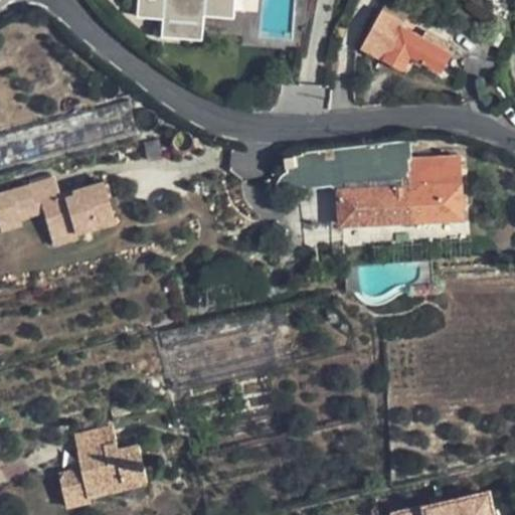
[(146,0),(146,3),(161,18),(168,13),(171,13),(173,11),(196,12),(197,0),(146,0)]
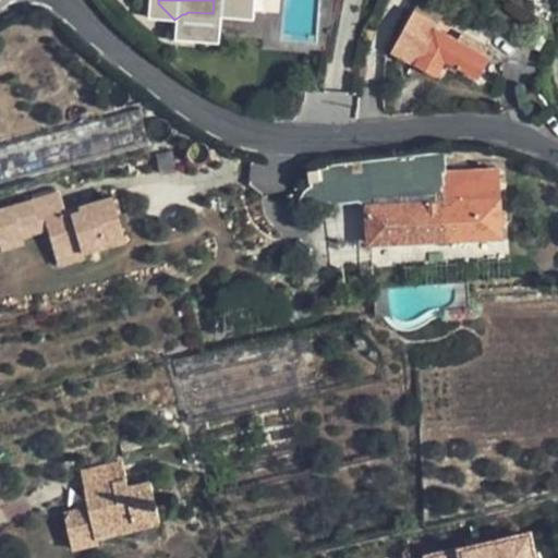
[(228,0),(214,0),(213,13),(228,14),(228,0)]
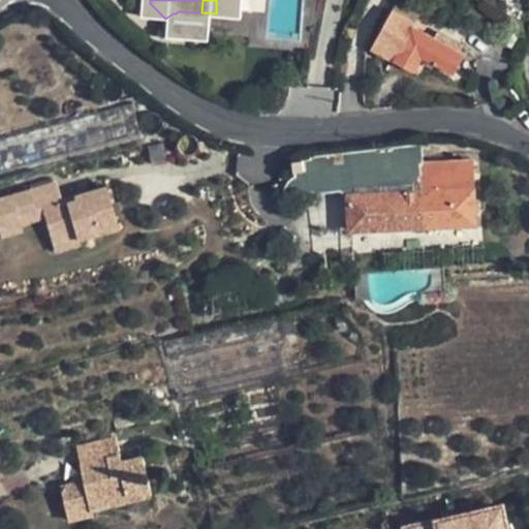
[(415,0),(397,0),(372,47),(413,68),(422,55),(452,71),(464,51),(413,24),(425,5),(415,0)]
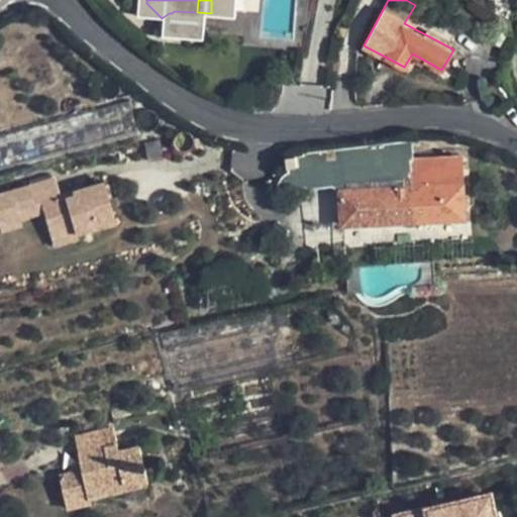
[(153,25),(162,18),(146,3),(138,9),(153,25)]
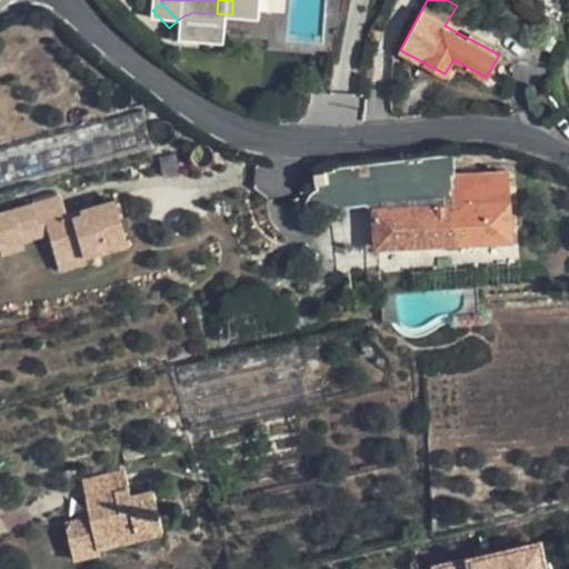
[(0,149),(0,182),(31,175),(149,142),(141,110),(89,123),(0,149)]
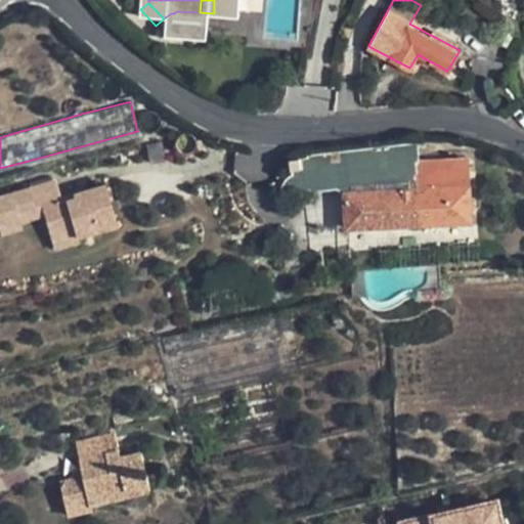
[(342,149),(345,188),(348,227),(470,219),(469,209),(476,209),(475,195),(468,195),(465,157),(420,159),(418,140),(342,149)]
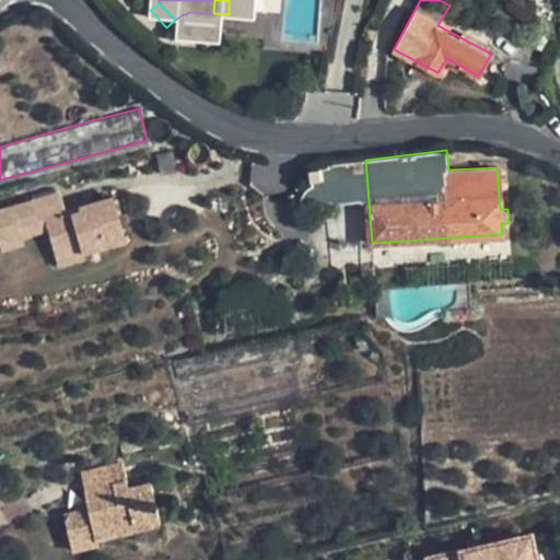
[(361,201),(369,201),(365,160),(322,166),(324,177),(311,179),(312,186),(307,188),(301,202),(331,201),(334,203),(359,200),(361,201)]
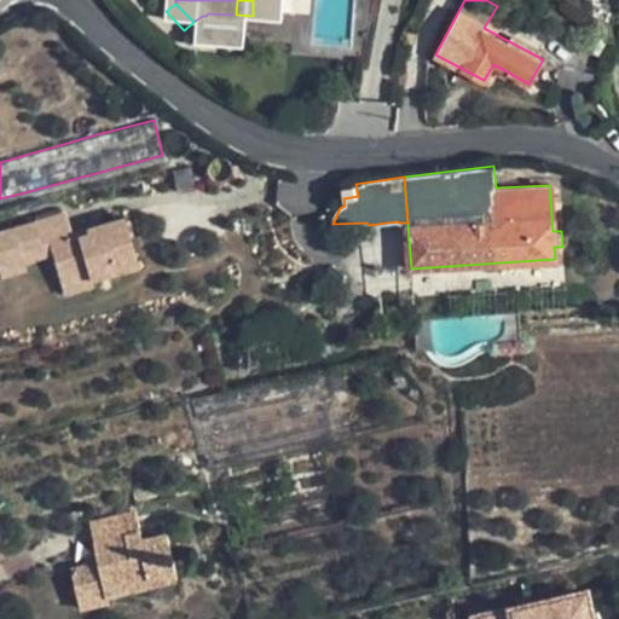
[(603,186),(588,177),(579,186),(596,197),(603,186)]
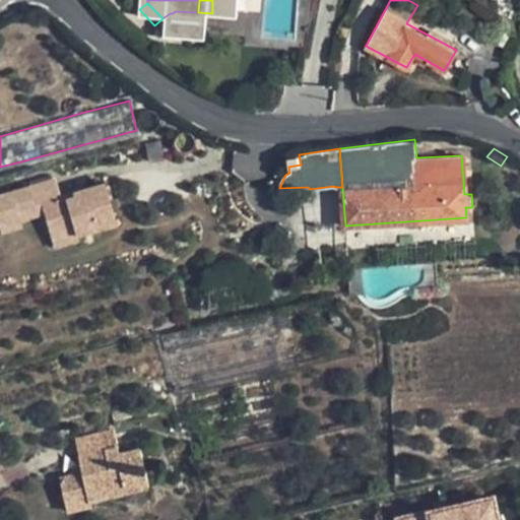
[(286,155),(288,167),(301,165),(299,154),(286,155)]
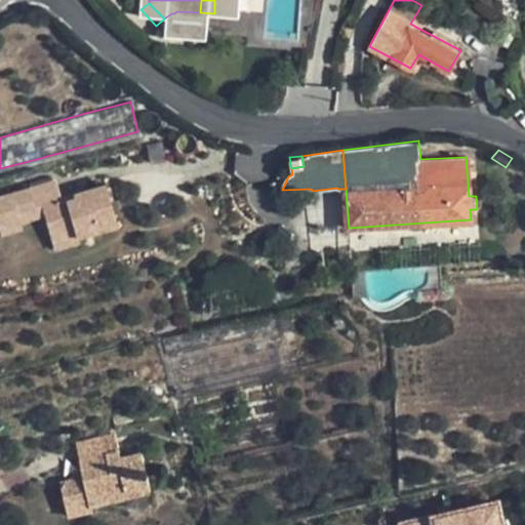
[(54,178),(31,186),(35,202),(42,200),(59,196),(55,182),(54,178)]
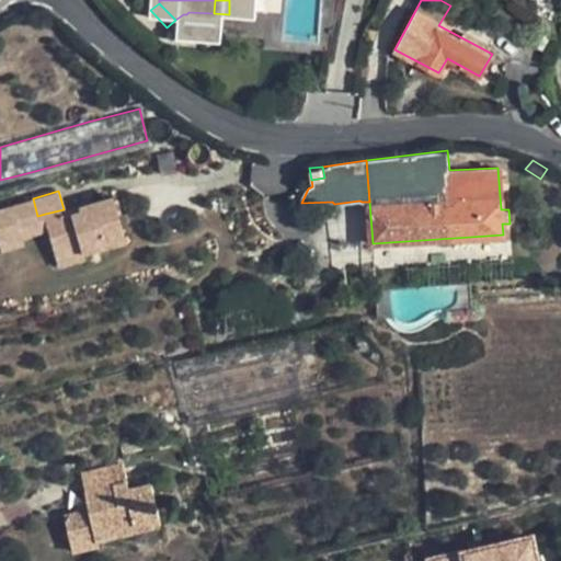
[(47,228),(53,248),(75,241),(79,252),(105,245),(104,238),(122,235),(113,196),(64,209),(45,214),(47,228)]
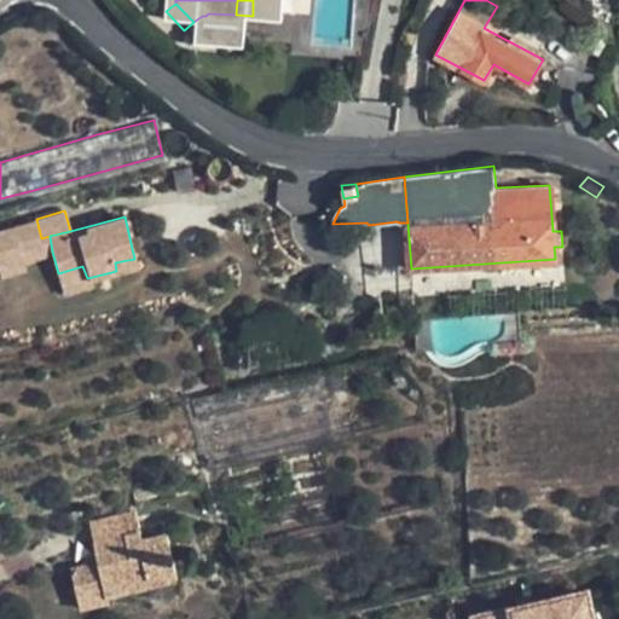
[(19,246),(41,238),(36,219),(0,227),(0,265),(23,259),(19,246)]
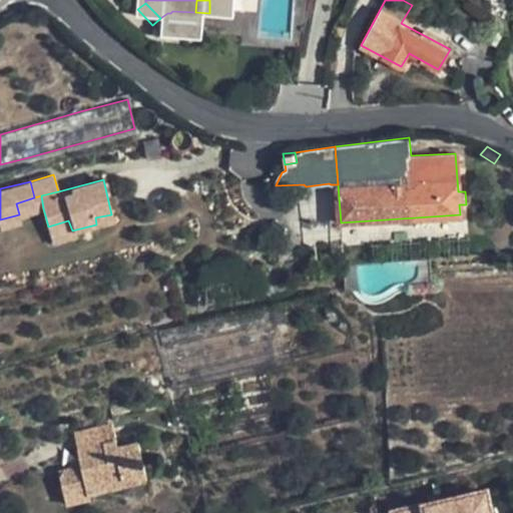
[(19,214),(43,208),(41,195),(34,197),(16,203),(19,214)]
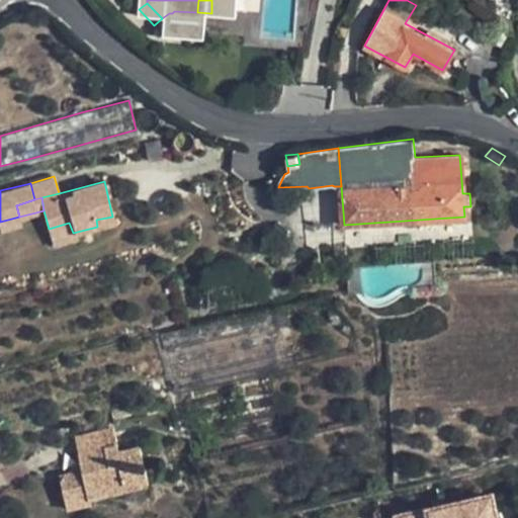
[(21,224),(19,217),(0,222),(0,224),(1,229),(21,224)]
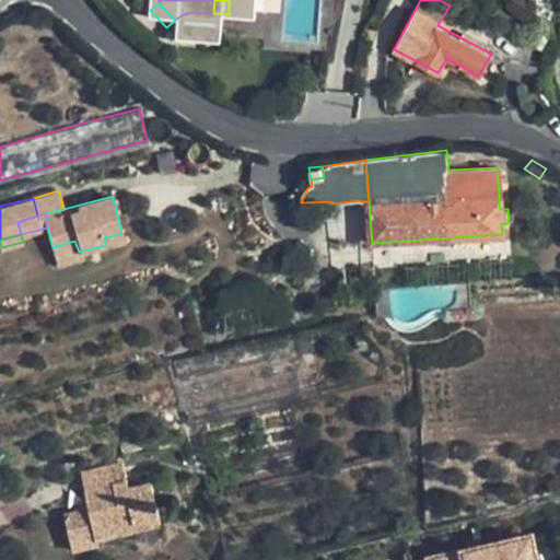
[(124,243),(121,234),(104,237),(105,245),(107,248),(124,243)]
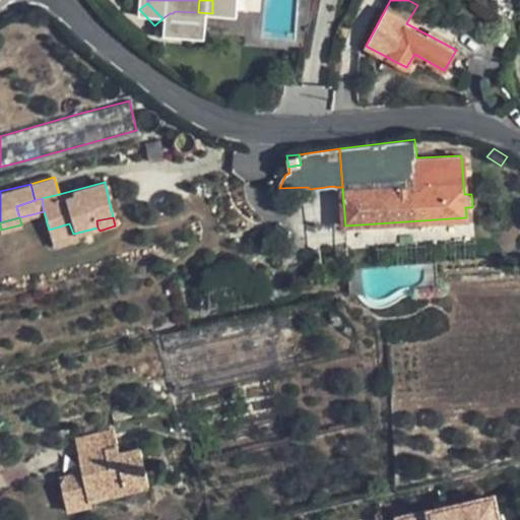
[(74,240),(73,234),(69,223),(49,230),(54,245),(74,240)]
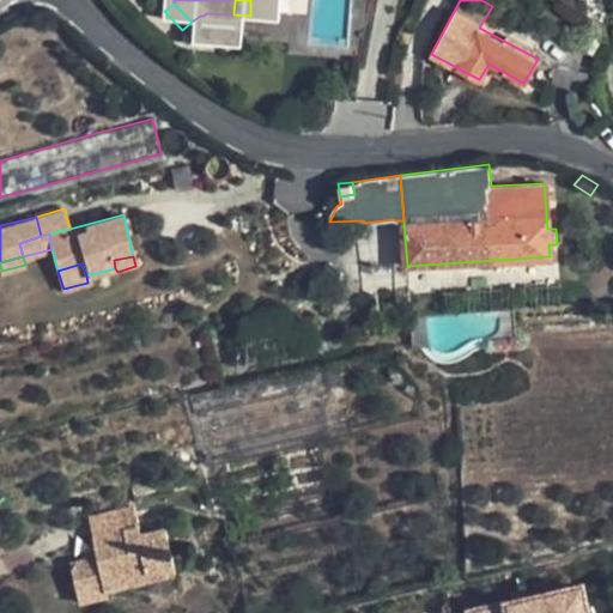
[(89,516),(92,533),(97,534),(125,527),(120,509),(89,516)]
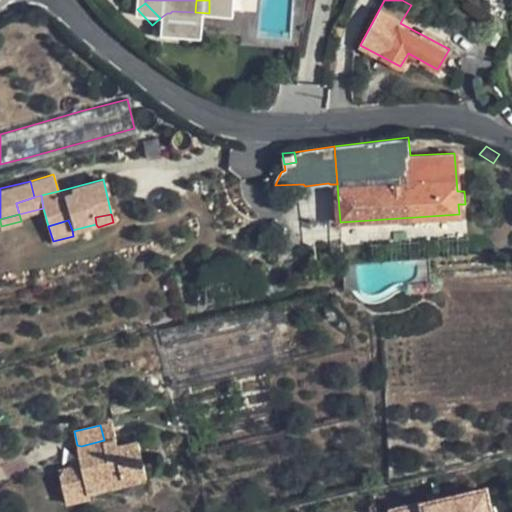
[(59,468),(64,488),(84,483),(86,491),(91,490),(146,476),(137,440),(117,444),(115,438),(104,440),(81,446),(77,445),(80,455),(81,461),(73,464),(59,468)]
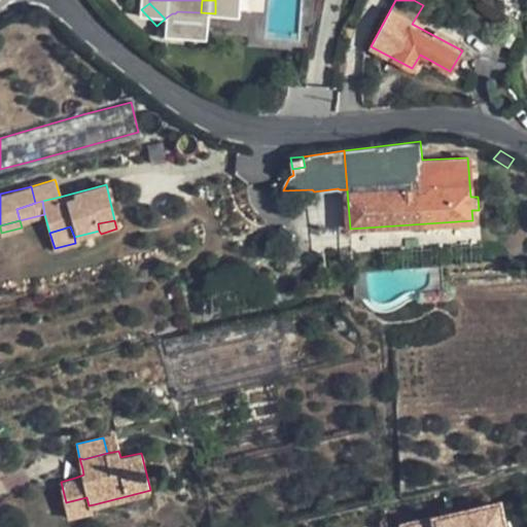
[(73,470),(75,478),(83,475),(82,468),(73,470)]
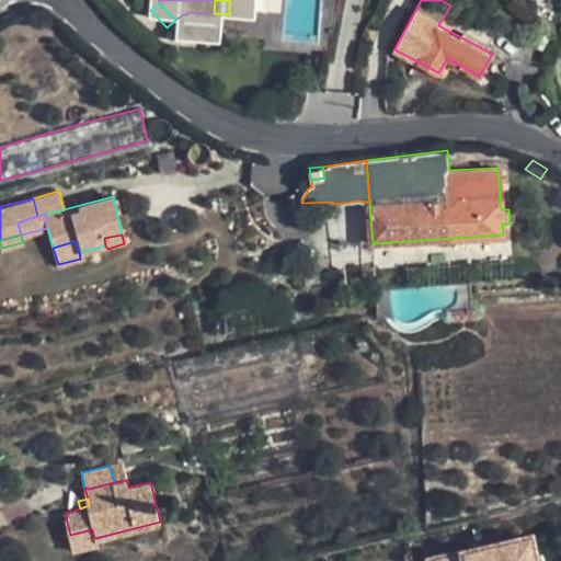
[(96,545),(94,538),(92,529),(70,535),(75,551),(96,545)]
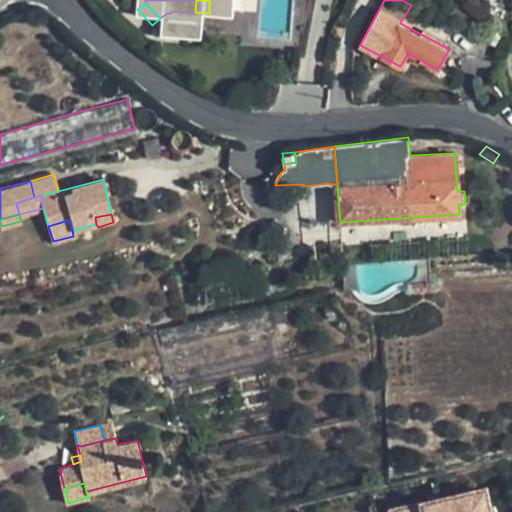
[(484,488),(393,510),(393,511),(489,511),(488,505),(484,488)]
